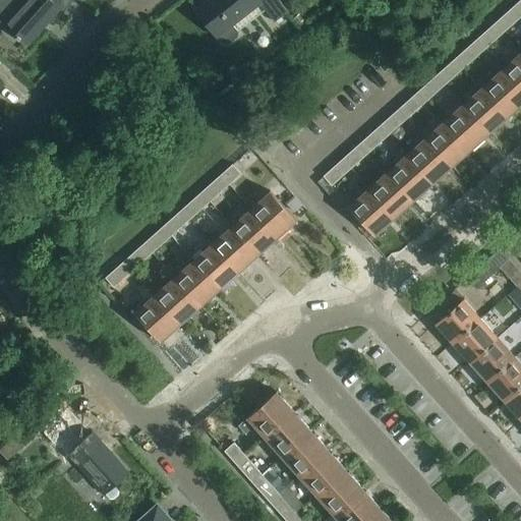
[(0,0),(0,18),(27,44),(60,8),(51,0),(0,0)]
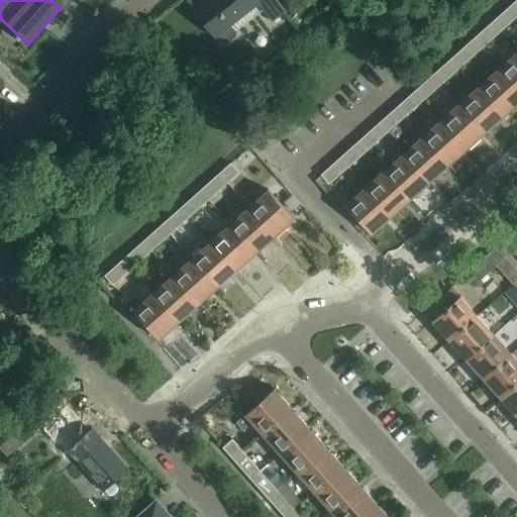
[(205,0),(194,9),(215,36),(257,3),(273,21),(286,11),(276,0),(205,0)]
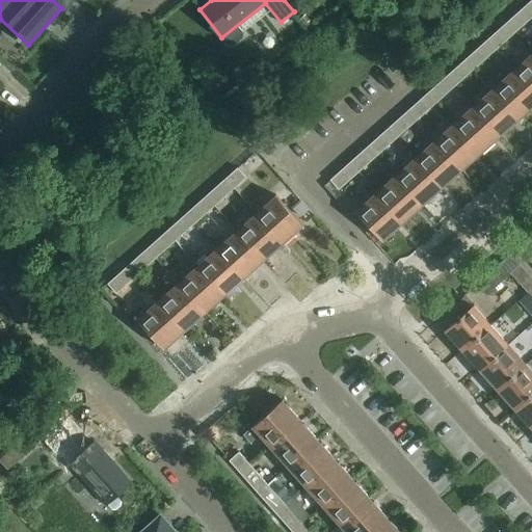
[(520,10),(506,22),(515,31),(528,21),(520,10)]
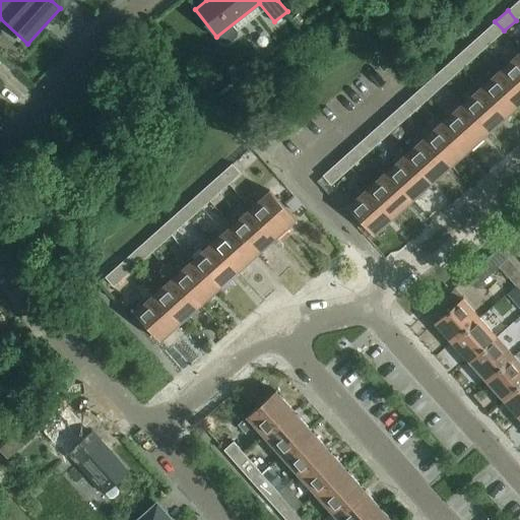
[(489,27),(475,39),(484,48),(497,37),(489,27)]
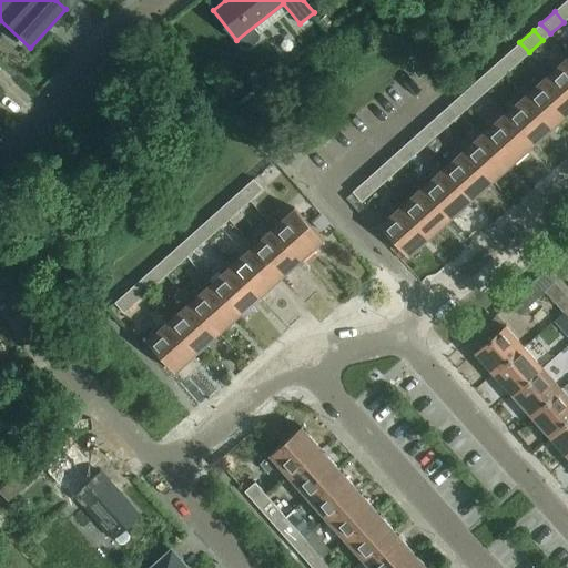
[(513,49),(499,61),(508,71),(521,59),(513,49)]
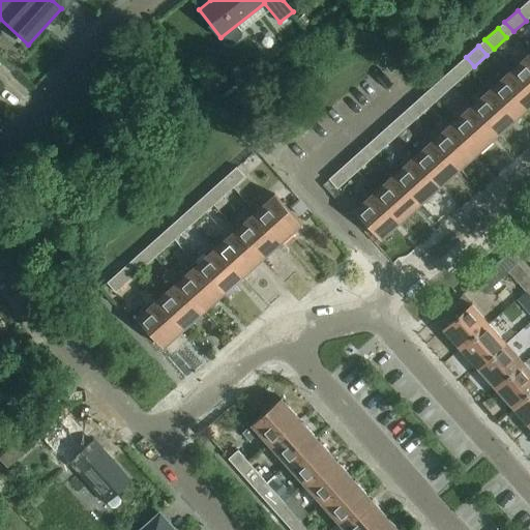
[(529,52),(511,69),(529,89),(529,52)]
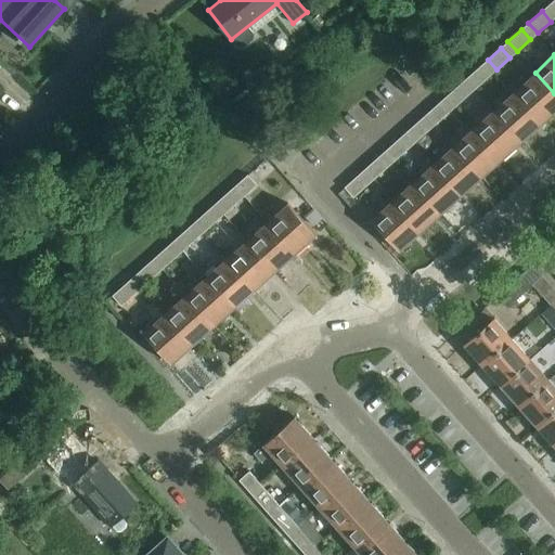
[(480,66),(466,78),(476,88),(489,76),(480,66)]
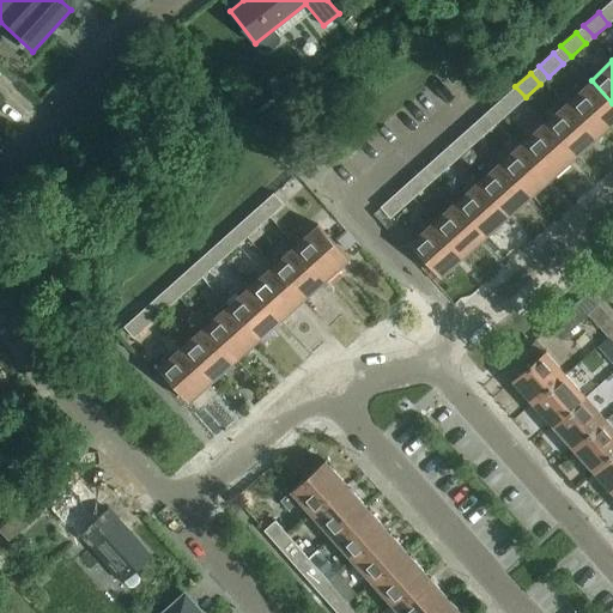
[(569,101),(600,134),(612,121),(612,103),(592,80),(569,101)]
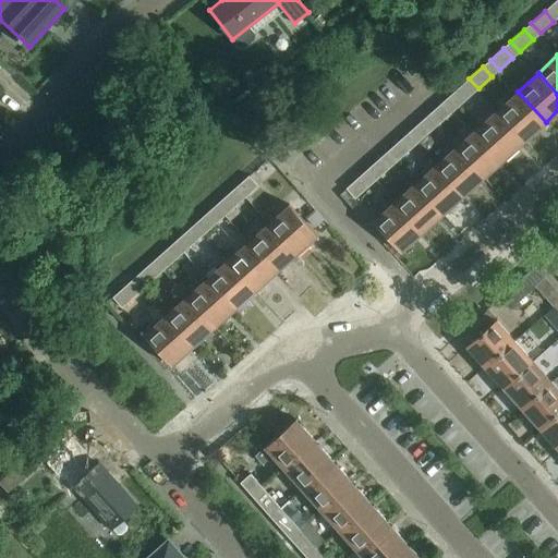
[(462,85),(449,97),(458,107),(471,95),(462,85)]
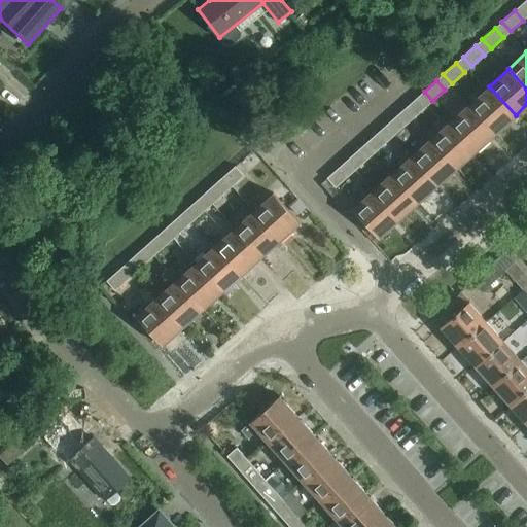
[(469,103),(496,133),(516,115),(489,86),(469,103)]
